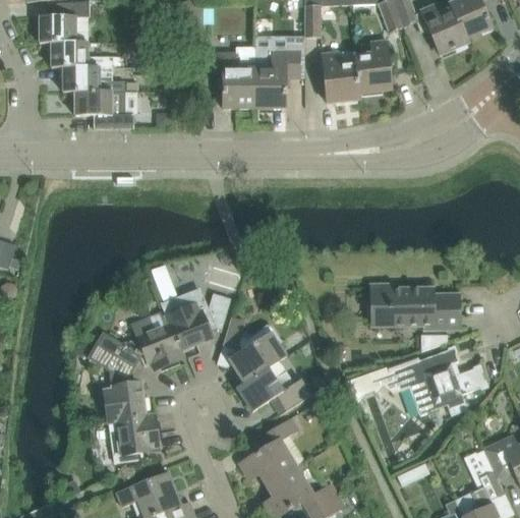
[(51,15),(39,15),(39,43),(50,43),(50,42),(76,42),(76,16),(87,16),(89,16),(88,0),(50,0),(51,15)]
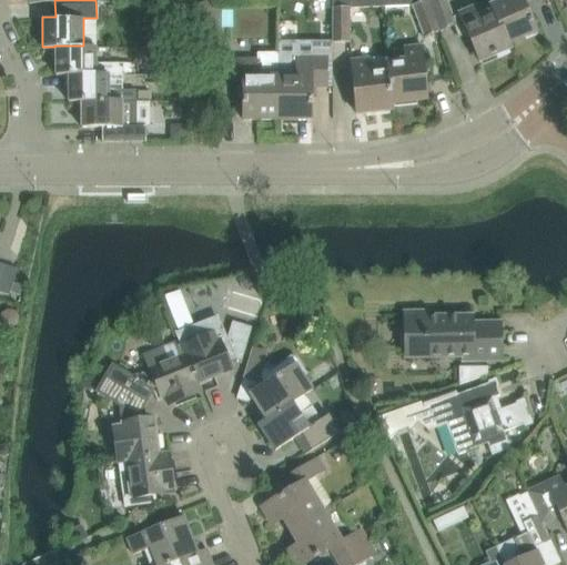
[(204,0),(192,6),(204,31),(218,24),(205,0),(204,0)]
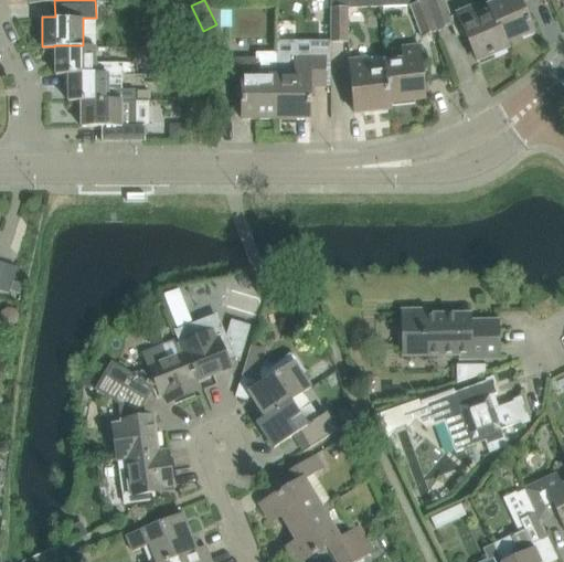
[(347,6),(379,4),(378,0),(329,0),(329,40),(347,40),(347,6)]
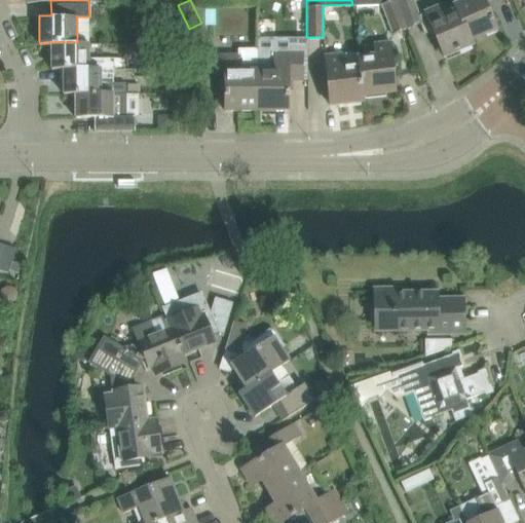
[(391,33),(407,27),(397,0),(351,0),(352,4),(380,3),(391,33)]
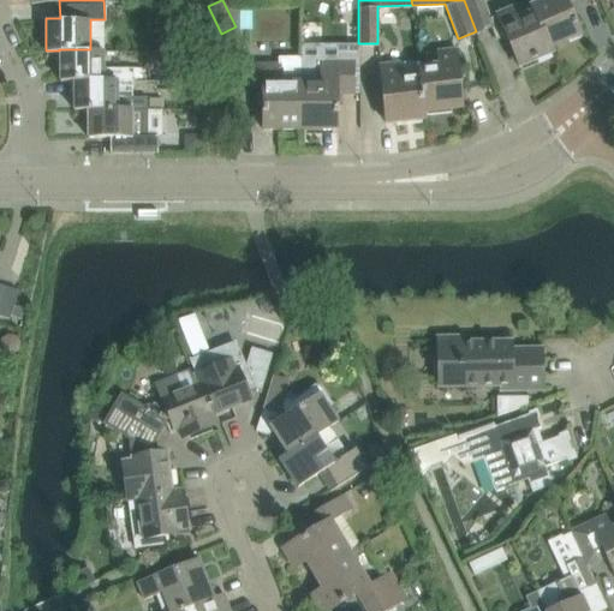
[(510,6),(496,13),(489,16),(483,0),(464,0),(476,31),(489,27),(494,36),(505,33),(518,64),(550,49),(531,4),(530,4),(532,10),(514,17),(510,6)]
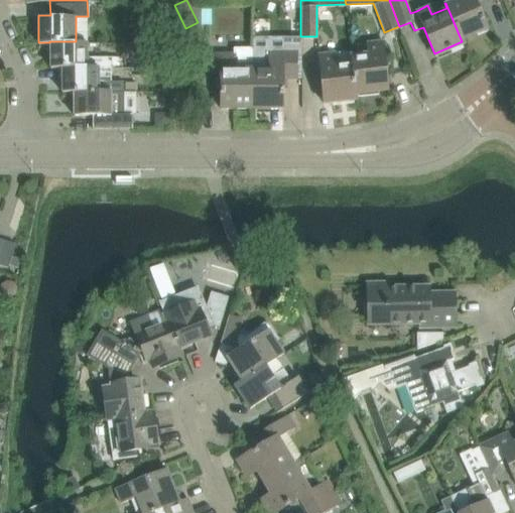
[(452,0),(445,3),(462,41),(463,41),(461,36),(485,26),(474,0),(452,0)]
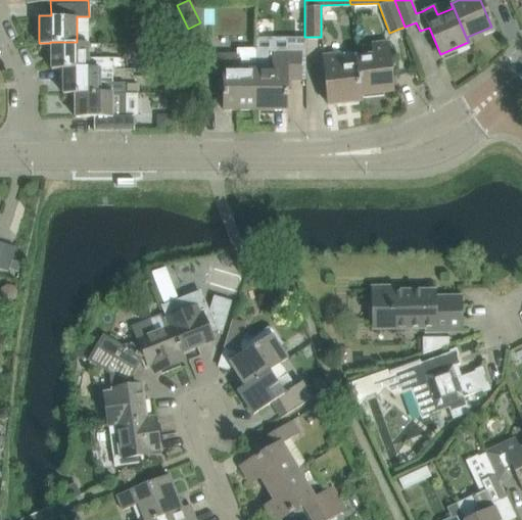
[(272,34),(255,34),(255,44),(255,68),(255,108),(286,108),(285,78),(299,78),(299,50),(272,50),(272,34)]
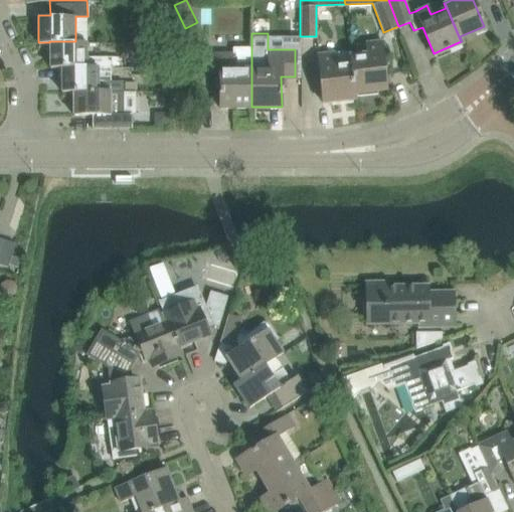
[(385,88),(380,40),(365,41),(367,52),(350,54),(354,98),(354,92),(385,88)]
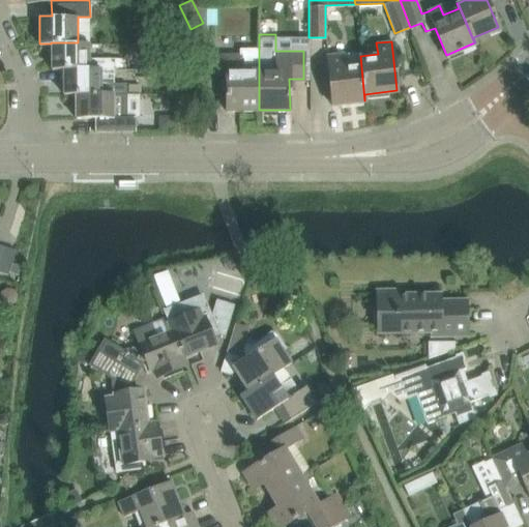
[(78,42),(51,42),(51,44),(51,67),(51,68),(63,68),(63,67),(100,67),(100,68),(113,68),(115,68),(115,57),(88,57),(88,42),(78,42)]
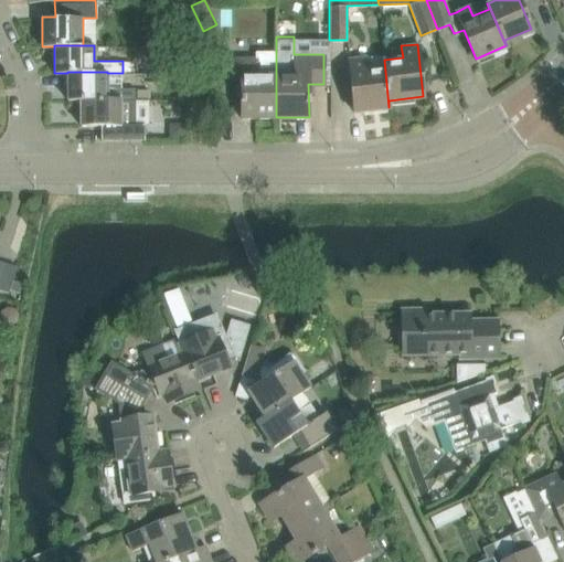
[(255,57),(234,57),(234,77),(241,77),(241,117),(276,117),(276,74),(276,48),(255,48),(255,57)]
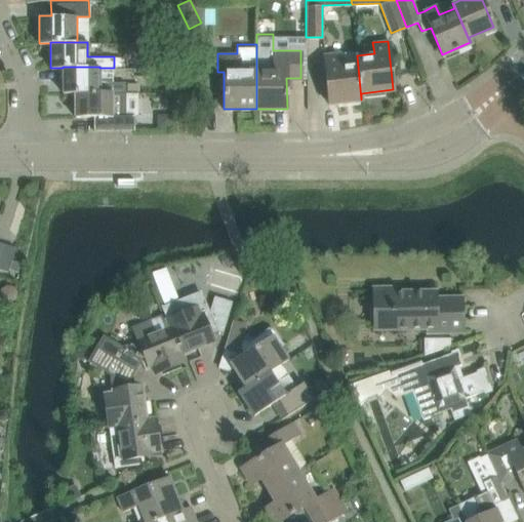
[(328,103),(361,99),(357,55),(356,50),(324,54),(328,103)]
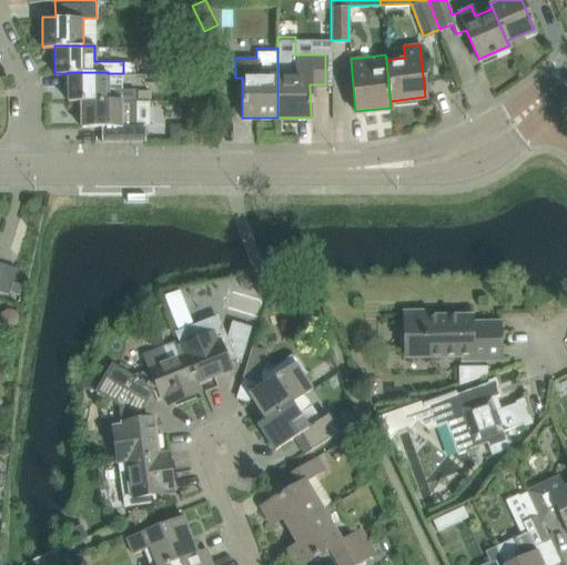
[(108,72),(68,72),(68,73),(68,99),(68,100),(80,100),(80,99),(121,99),(121,100),(135,100),(135,88),(121,88),(121,73),(108,73),(108,72)]
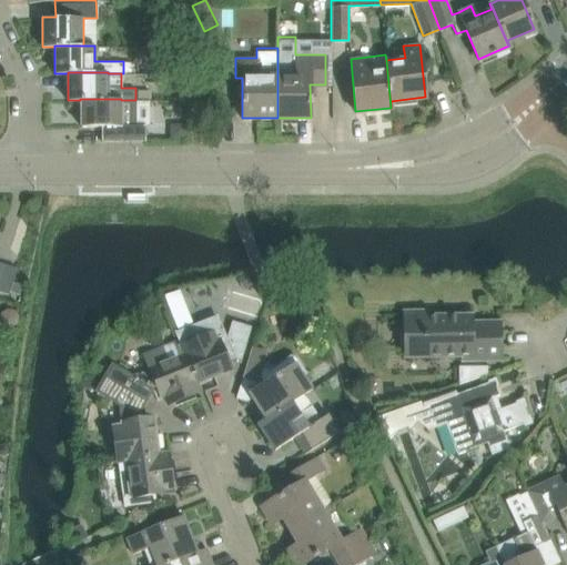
[(145,88),(135,88),(135,100),(145,100),(145,88)]
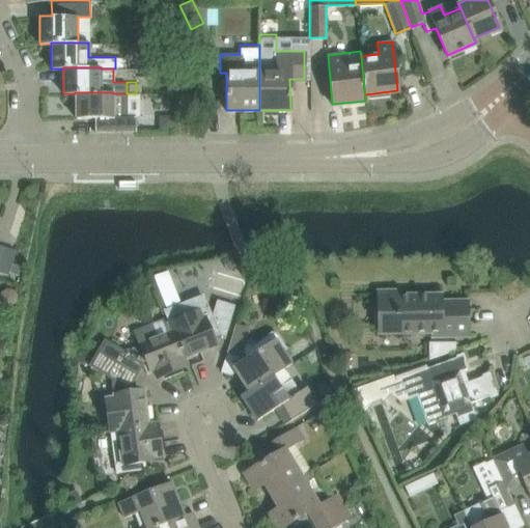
[(113,92),(75,92),(75,93),(75,117),(101,117),(101,130),(94,130),(94,131),(135,131),(135,116),(127,116),(127,93),(113,93),(113,92)]
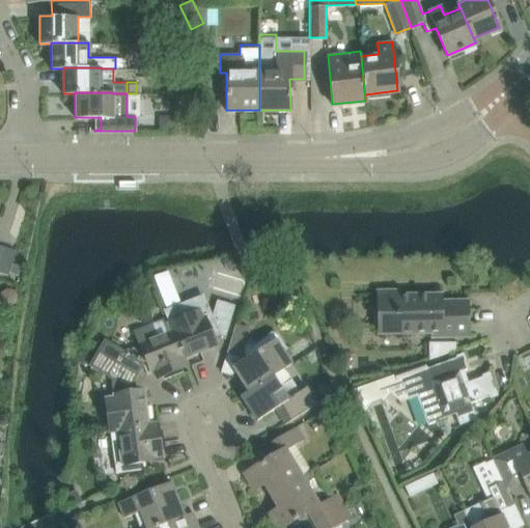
[(0,271),(7,274),(8,270),(11,260),(16,249),(0,245),(0,271)]
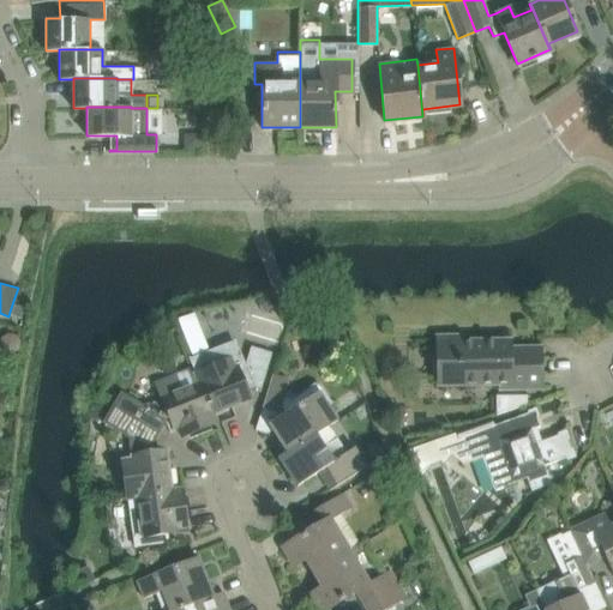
[(265,291),(256,297),(262,310),(272,305),(265,291)]
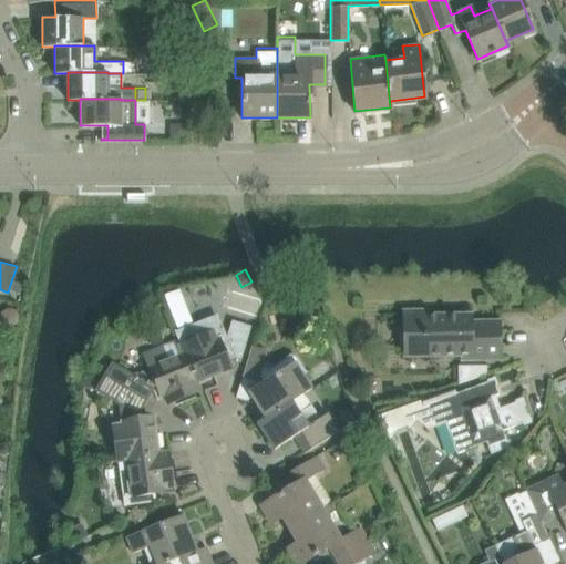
[(12,278),(9,288),(19,291),(22,280),(12,278)]
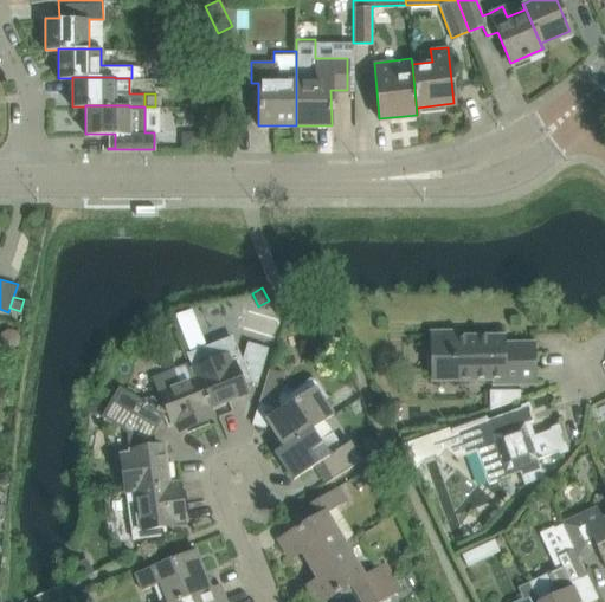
[(191,303),(174,310),(179,322),(195,315),(191,303)]
